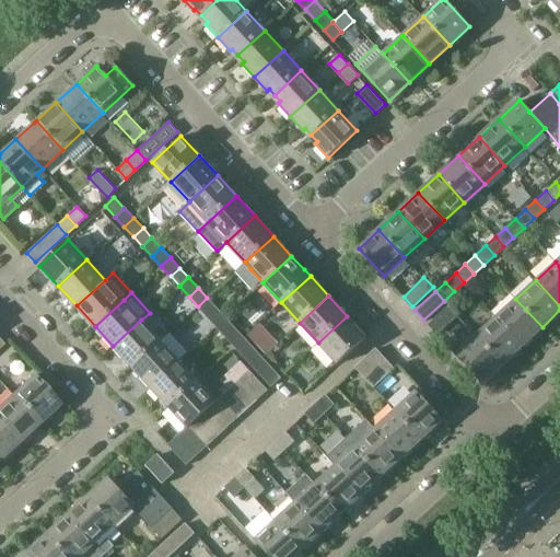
[(217,308),(207,298),(198,306),(208,316),(217,308)]
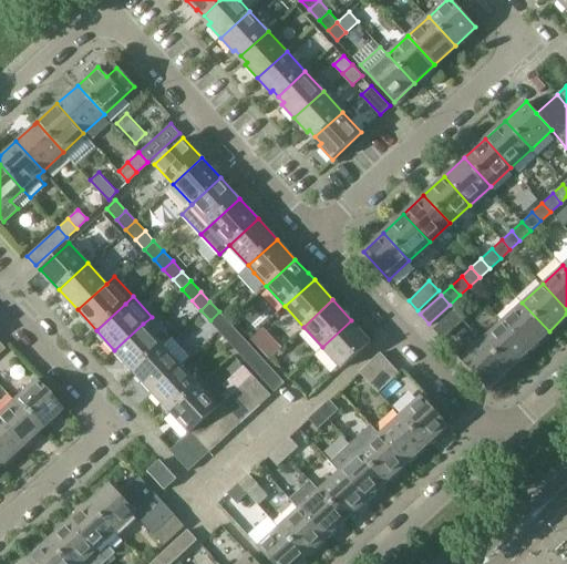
[(522,303),(502,320),(528,350),(549,331),(522,303)]
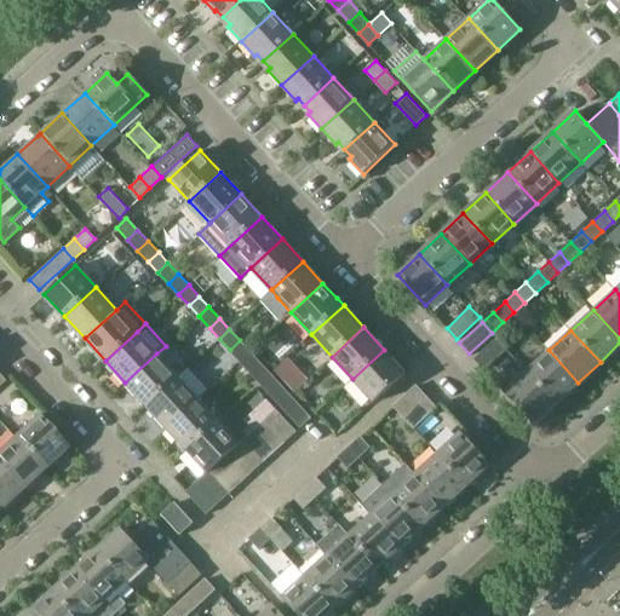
[(497,337),(474,358),(484,369),(507,349),(497,337)]
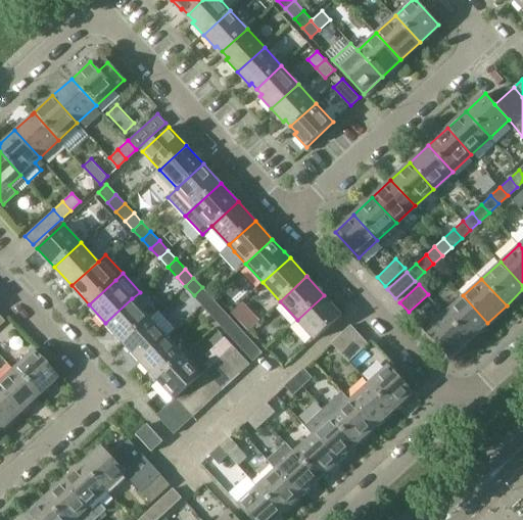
[(210,296),(202,287),(194,295),(202,304),(210,296)]
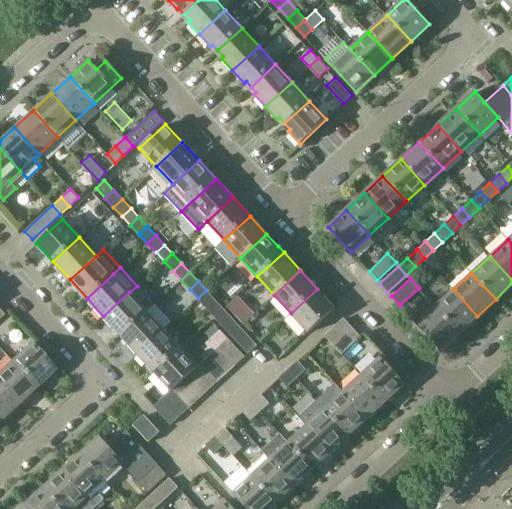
[(334,307),(317,289),(291,313),(308,331),(334,307)]
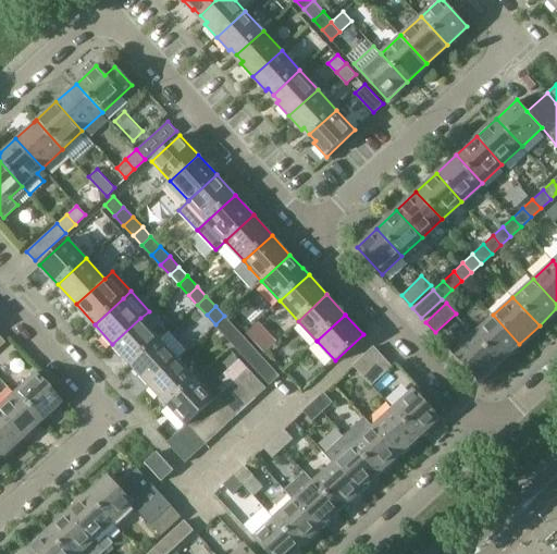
[(493,315),(473,333),(499,362),(519,344),(493,315)]
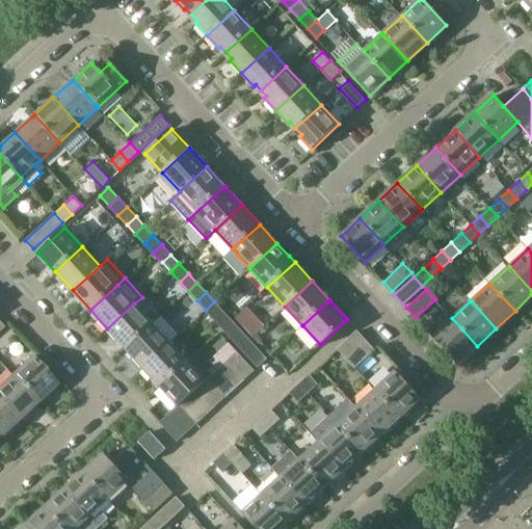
[(223,311),(214,301),(206,310),(214,319),(223,311)]
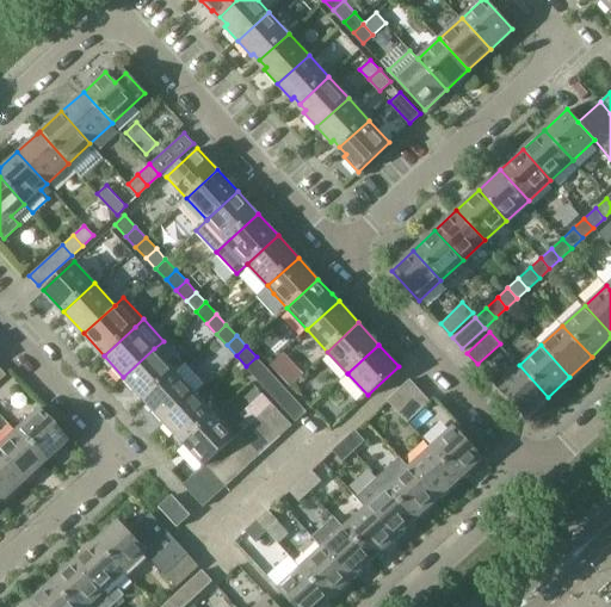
[(154,348),(123,377),(143,400),(174,371),(154,348)]
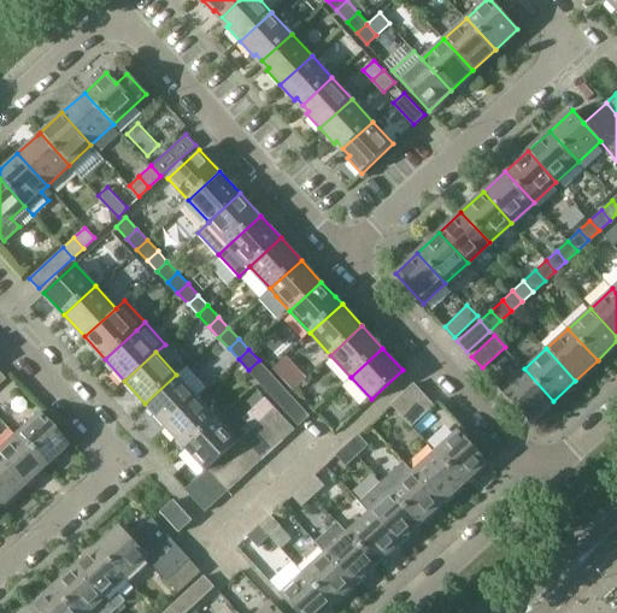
[(269,371),(259,360),(248,370),(259,381),(269,371)]
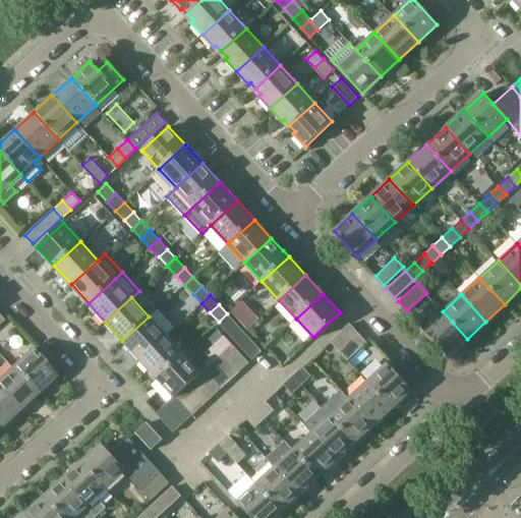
[(250,307),(238,318),(247,328),(258,317),(250,307)]
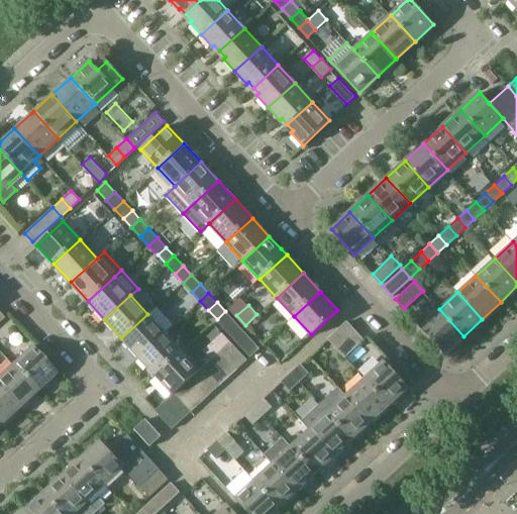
[(147,314),(121,338),(138,356),(165,332),(174,324),(157,306),(147,314)]
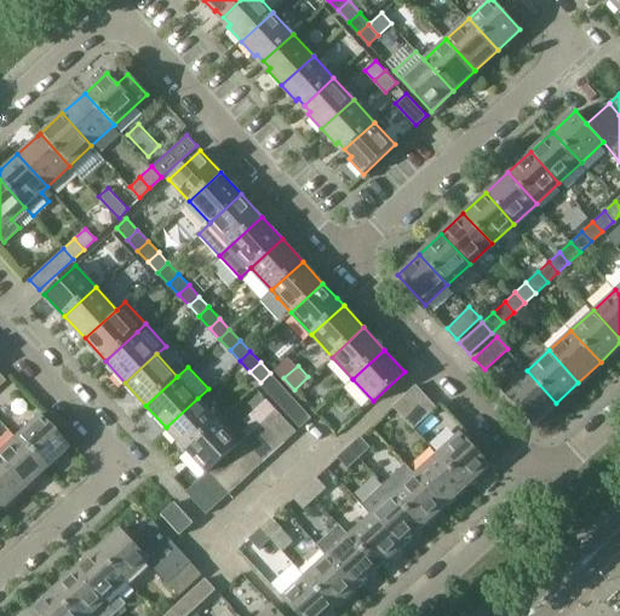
[(527,370),(504,391),(534,424),(556,403),(527,370)]
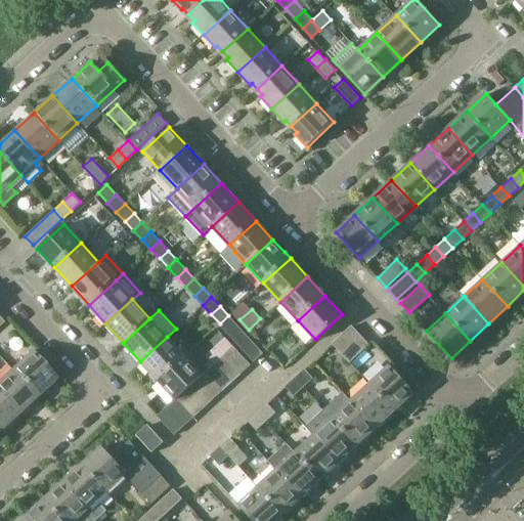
[(237,326),(228,315),(220,323),(228,333),(237,326)]
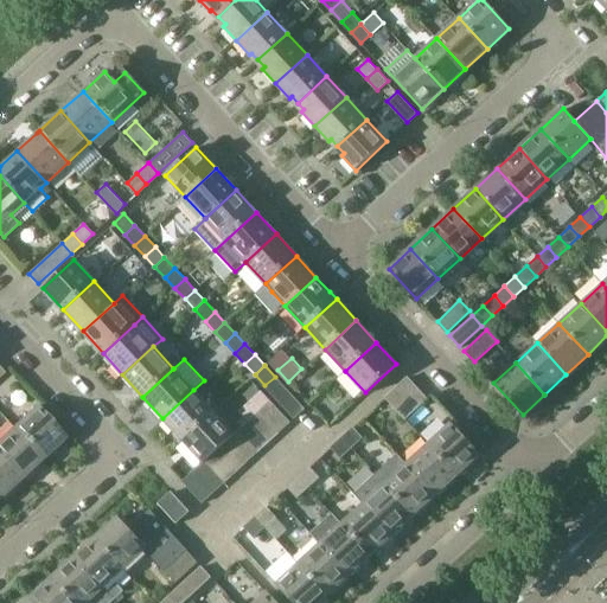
[(395,406),(417,386),(407,376),(385,396),(395,406)]
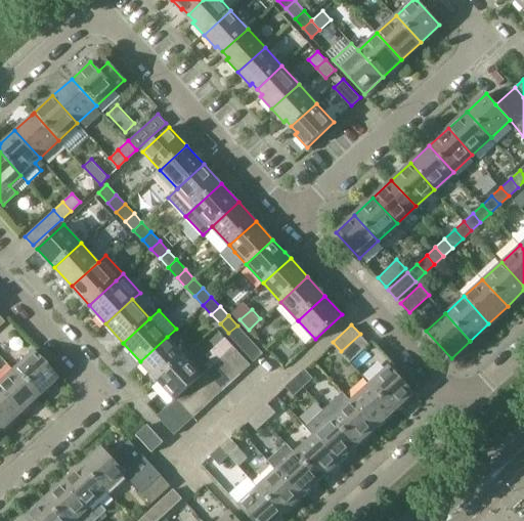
[(246,334),(237,326),(228,333),(237,342),(246,334)]
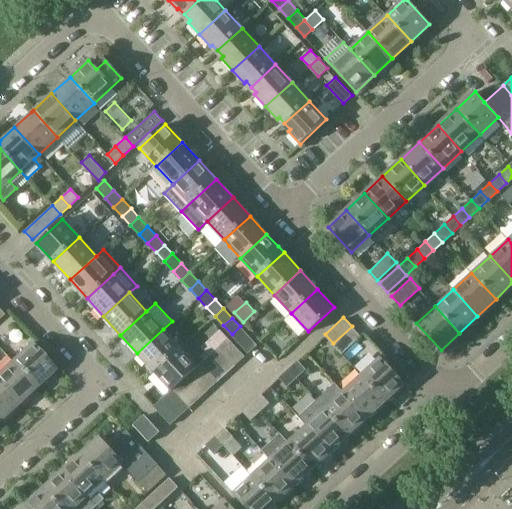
[(256,345),(240,326),(232,334),(248,352),(256,345)]
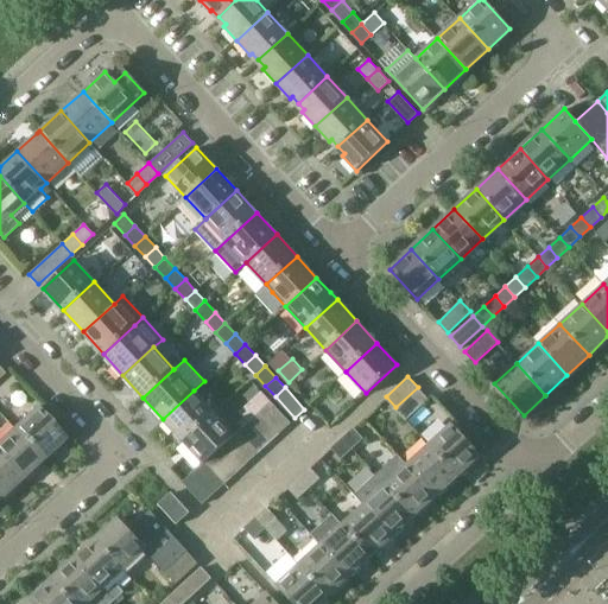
[(405,418),(428,398),(418,387),(396,407),(405,418)]
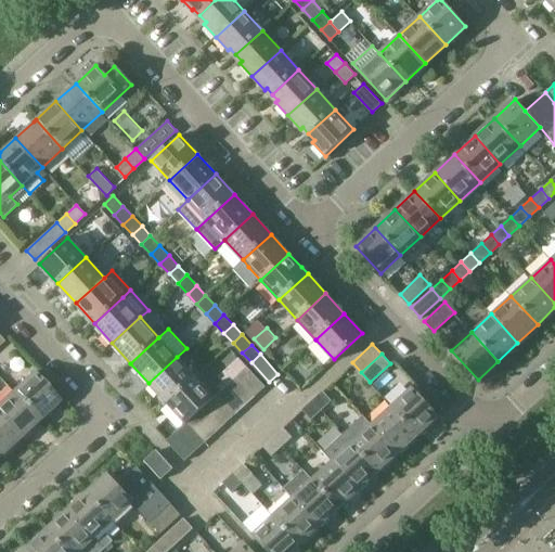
[(237,356),(219,373),(228,384),(236,375),(246,367),(237,356)]
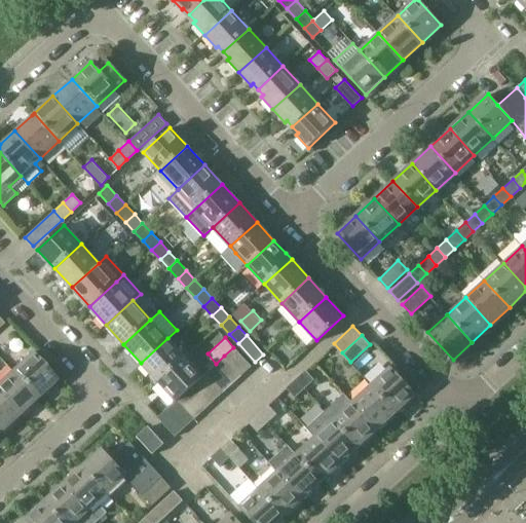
[(167,338),(141,363),(158,381),(185,357),(167,338)]
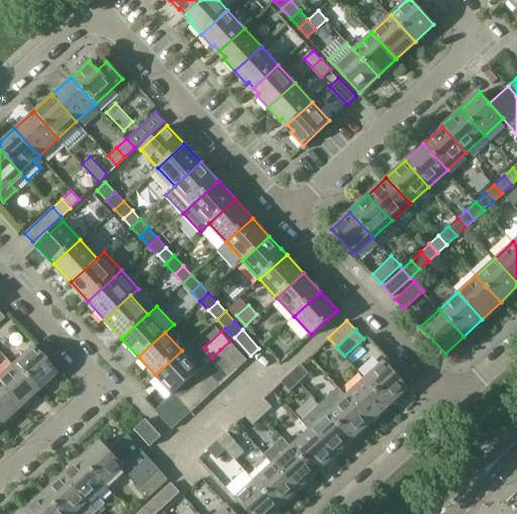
[(229,341),(220,349),(237,368),(246,360),(229,341)]
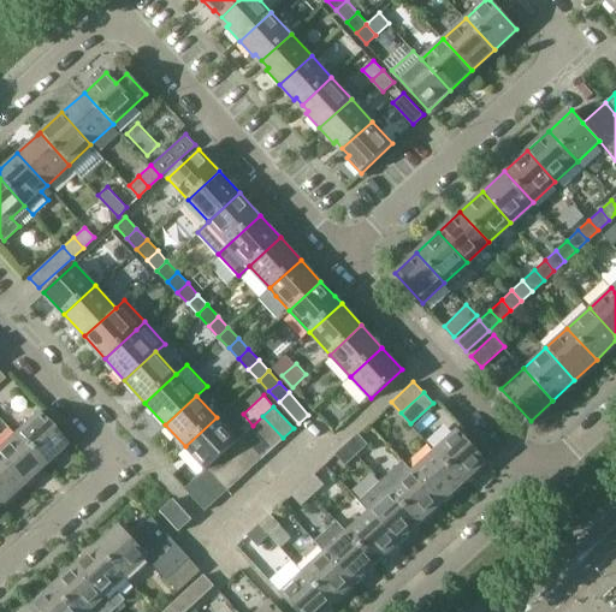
[(35,413),(13,433),(43,464),(65,444),(35,413)]
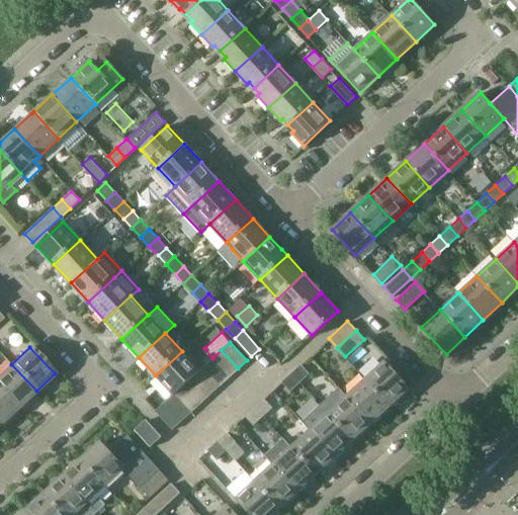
[(221,350),(211,359),(229,377),(238,368),(221,350)]
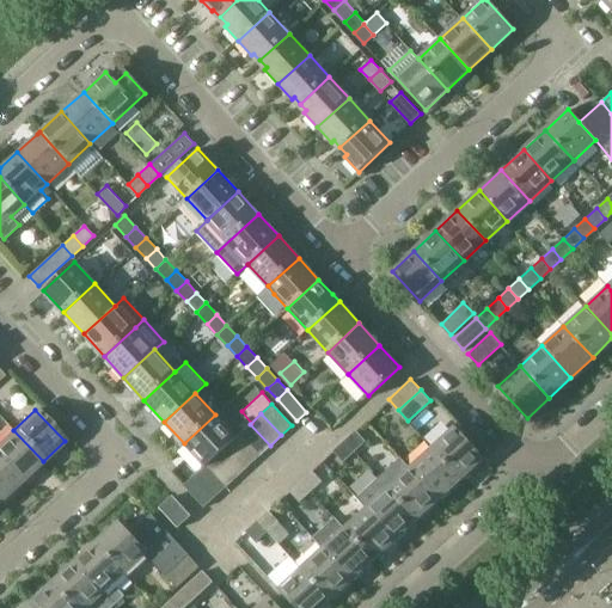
[(215,415),(184,443),(204,466),(206,465),(216,454),(228,444),(236,437),(215,415)]
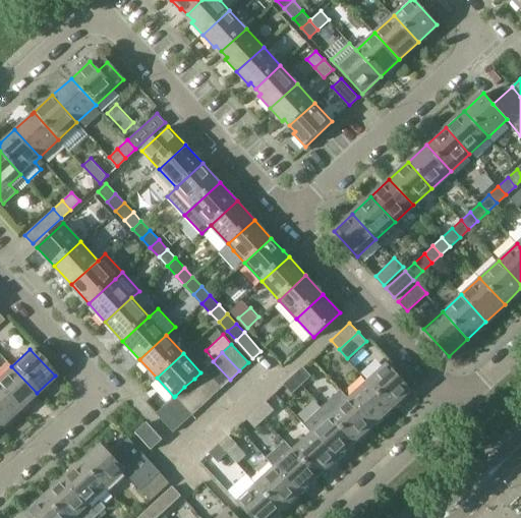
[(213,361),(204,369),(220,388),(230,380),(213,361)]
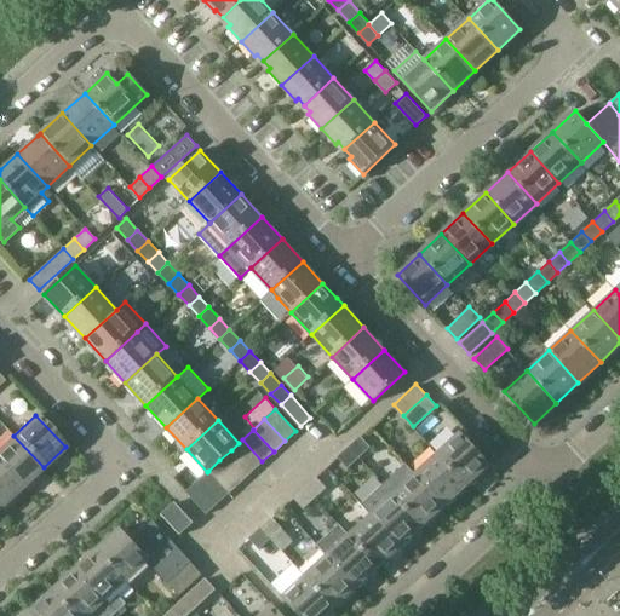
[(460,431),(437,453),(466,484),(489,464),(460,431)]
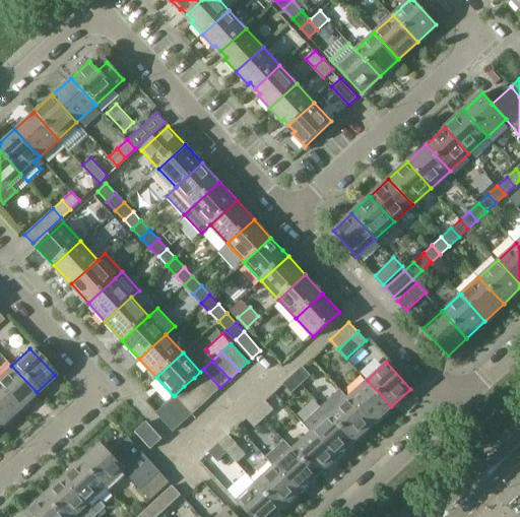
[(302,365),(293,374),(301,383),(310,375),(302,365)]
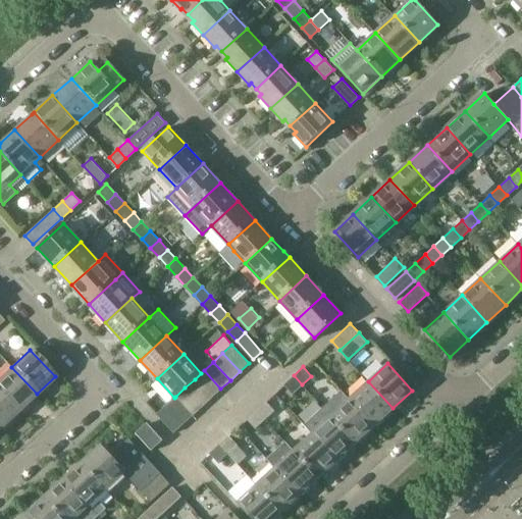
[(32,398),(37,394),(11,367),(0,377),(0,391),(17,411),(32,398)]
